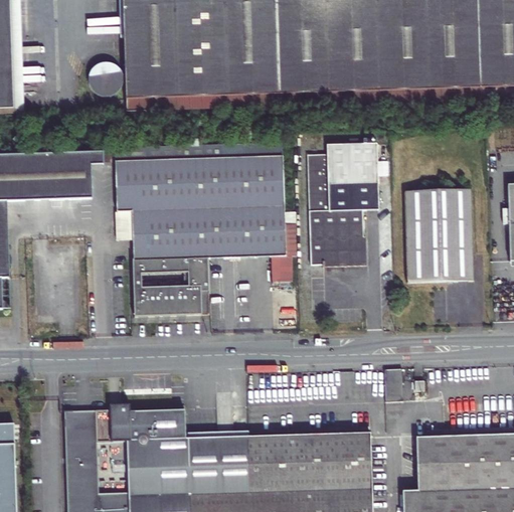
[(0,112),(25,112),(21,0),(0,0),(0,112)]
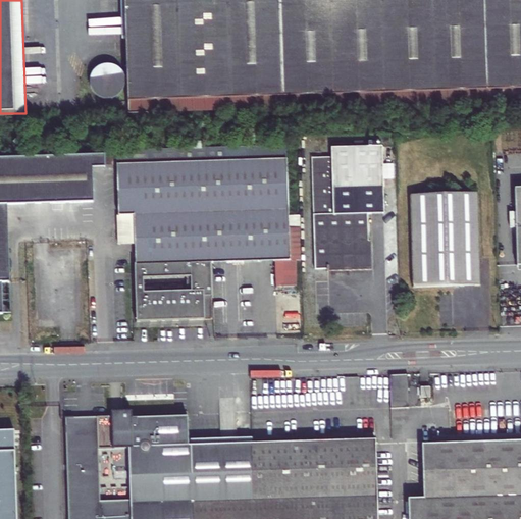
[(122,0),(126,99),(520,86),(520,0),(122,0)]
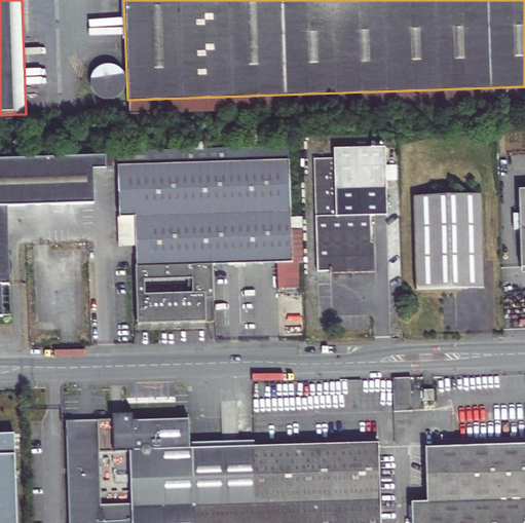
[(116,64),(112,63),(108,62),(103,63),(99,64),(96,67),(92,70),(90,74),(89,78),(89,82),(91,87),(94,90),(97,94),(101,96),(105,98),(109,98),(114,97),(117,95),(121,90),(123,87),(124,83),(125,79),(124,74),(122,70),(119,67),(116,64)]
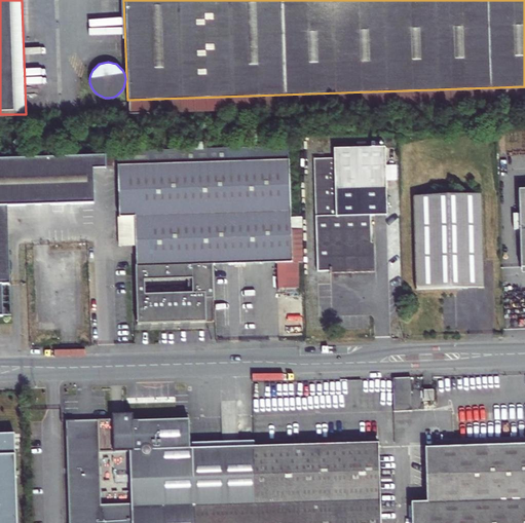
[(524,86),(127,100),(127,112),(524,99),(524,86)]
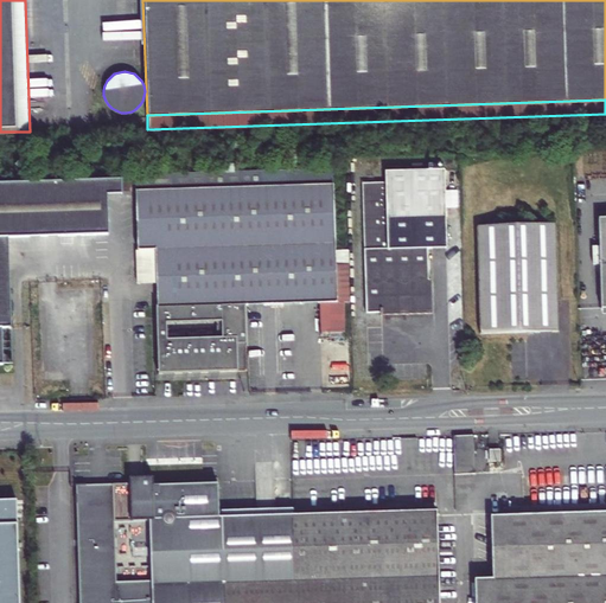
[(444,166),(444,179),(458,178),(458,166),(444,166)]
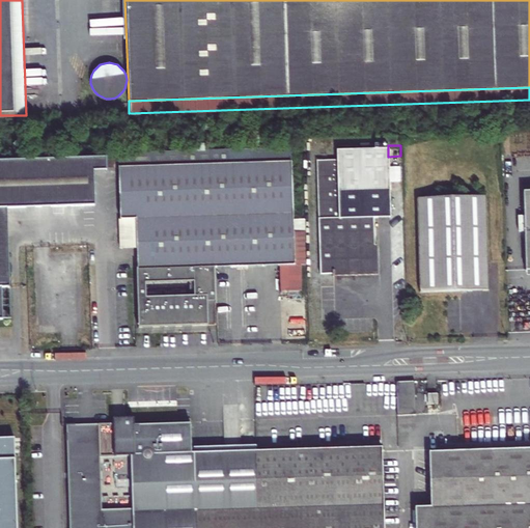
[(301,264),(307,264),(306,217),(294,218),(291,146),(116,153),(119,248),(135,247),(138,326),(214,323),(212,267),(220,267),(222,329),(249,328),(247,266),(279,265),(281,338),(307,338),(305,287),(301,288),(301,264)]
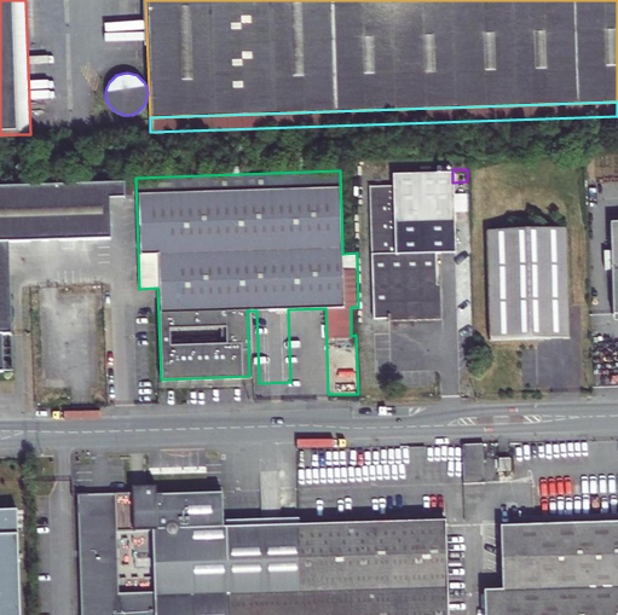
[(369,184),(373,315),(390,315),(437,313),(435,283),(434,250),(454,249),(451,170),(392,172),(392,184),(369,184)]
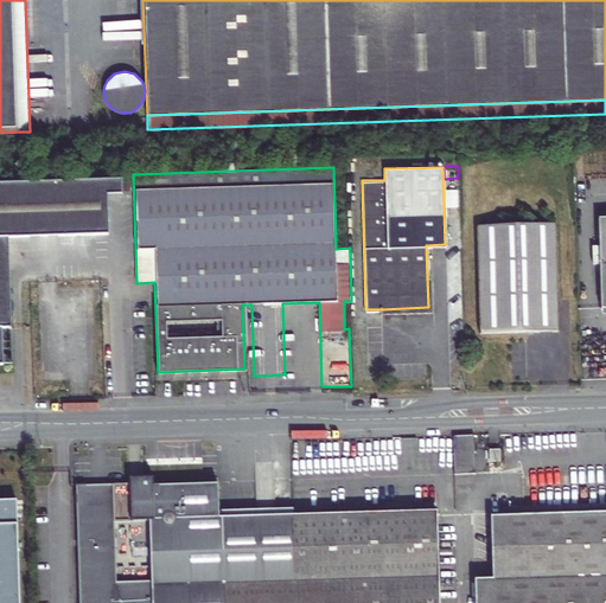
[(0,363),(1,363),(0,326),(10,326),(6,236),(107,232),(106,193),(106,178),(0,180),(0,363)]
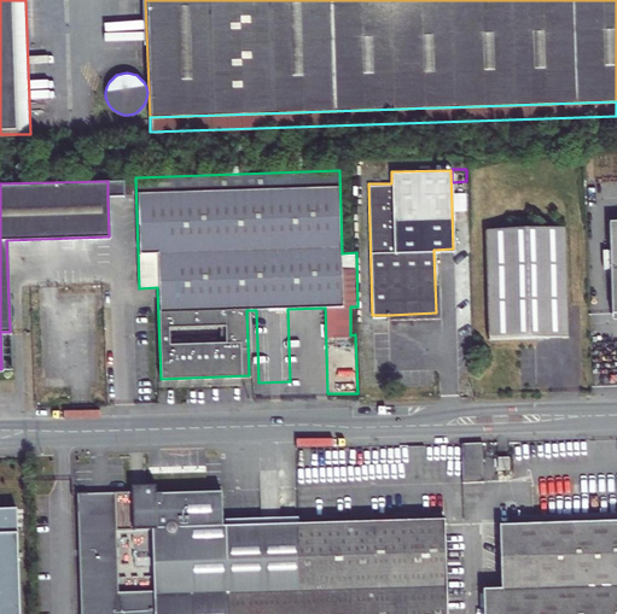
[(122,181),(108,181),(108,197),(123,196),(122,181)]
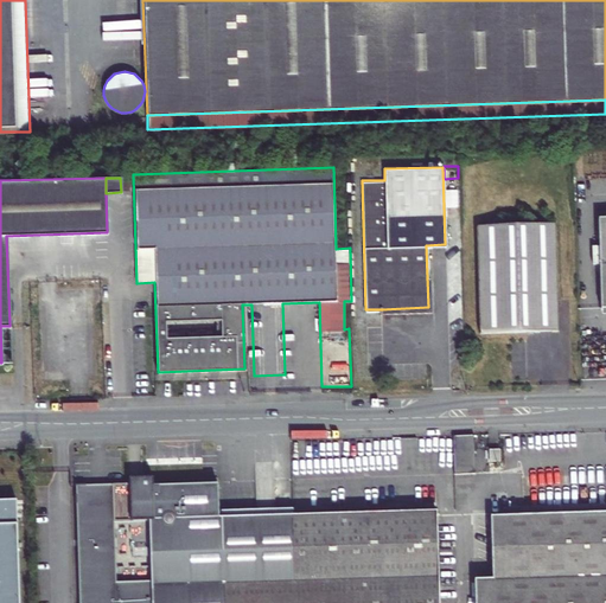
[(479,331),(557,328),(554,220),(476,223),(479,331)]
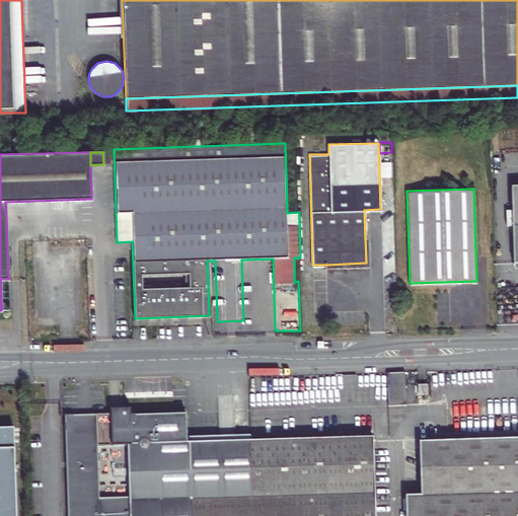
[(365,237),(366,263),(326,265),(326,267),(368,266),(368,237),(365,237)]
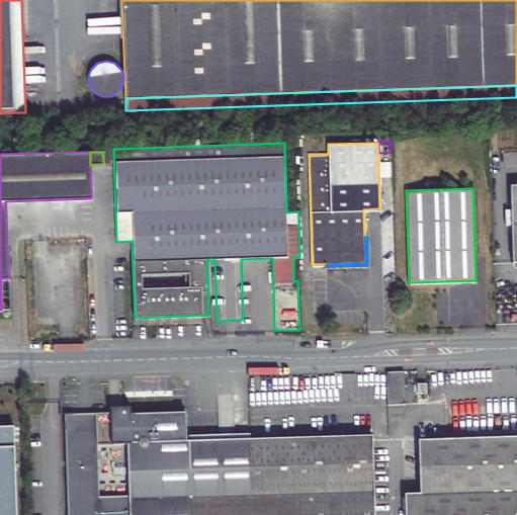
[(404,370),(386,370),(386,402),(404,402),(404,370)]
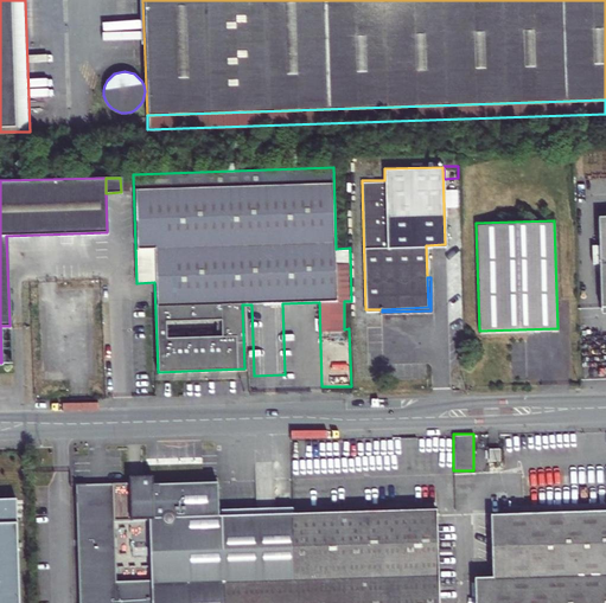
[(489,459),(499,459),(498,446),(488,447),(489,459)]
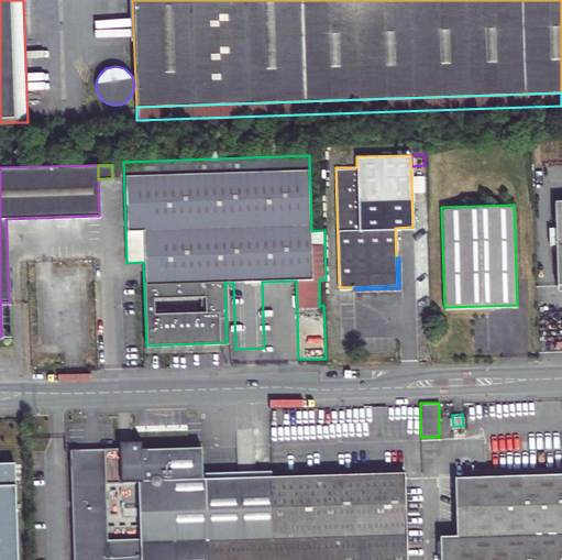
[(200,445),(70,450),(74,559),(406,559),(403,473),(201,480),(200,445)]
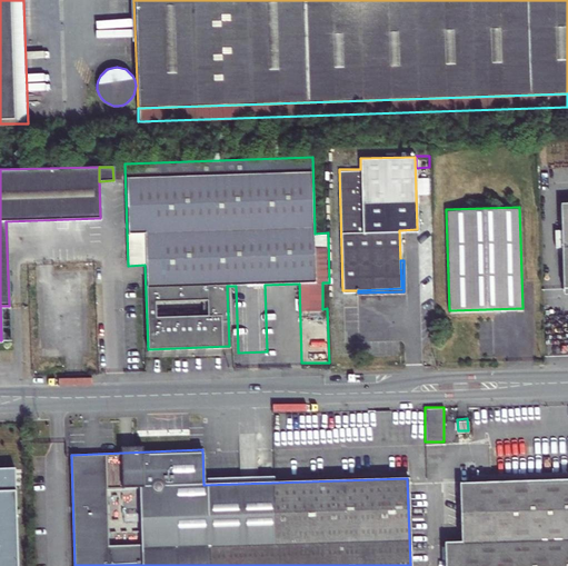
[(0,565),(17,565),(13,467),(0,467),(0,565)]
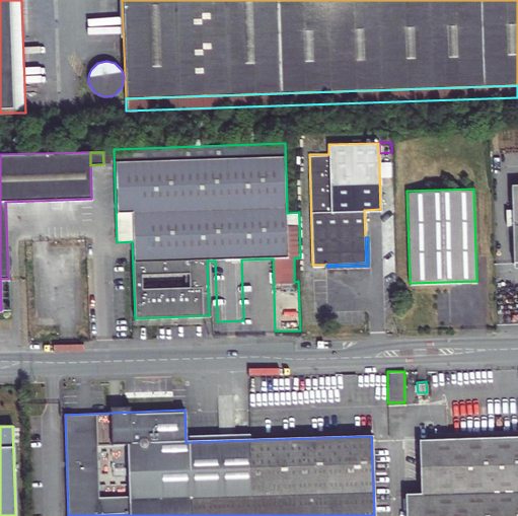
[(407,515),(517,515),(517,436),(421,440),(423,495),(407,496),(407,515)]
